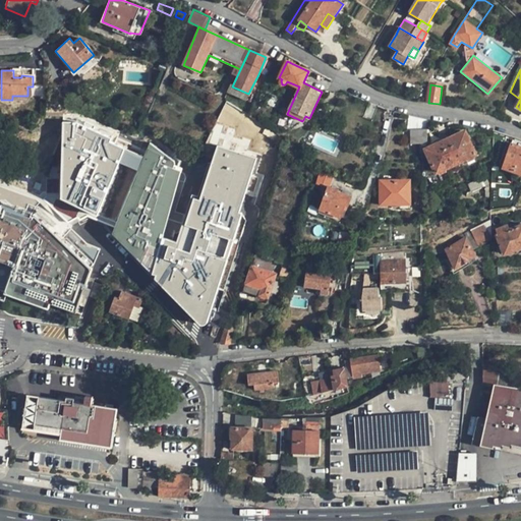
[(230,92),(230,94),(246,101),(248,94),(232,87),(230,92)]
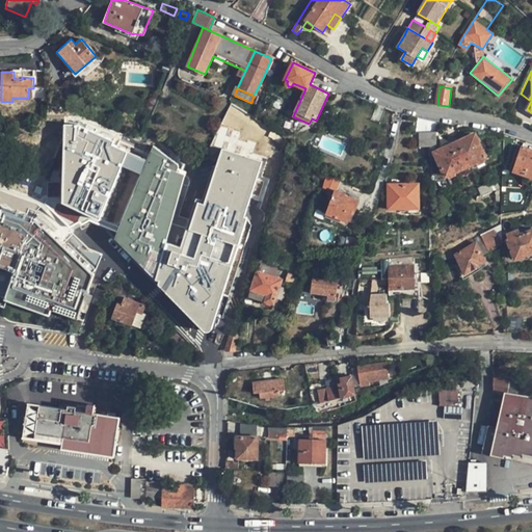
[(63,126),(61,204),(97,218),(125,151),(109,144),(111,140),(75,124),(63,126)]
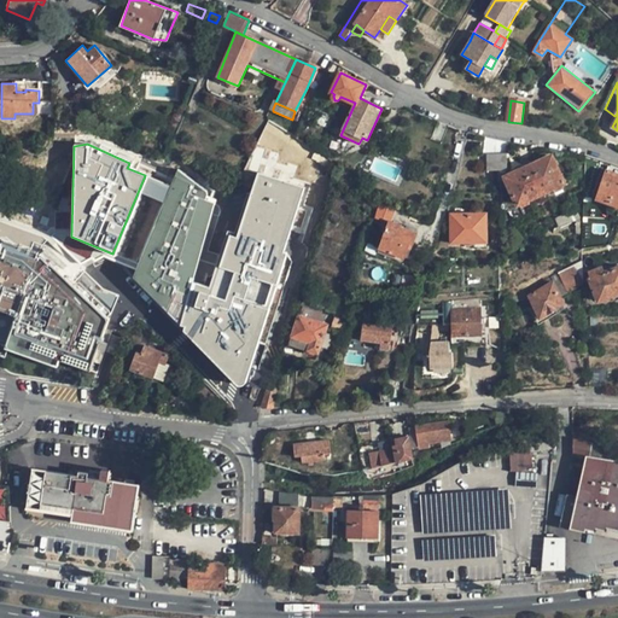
[(497,170),(496,153),(485,155),(488,172),(497,170)]
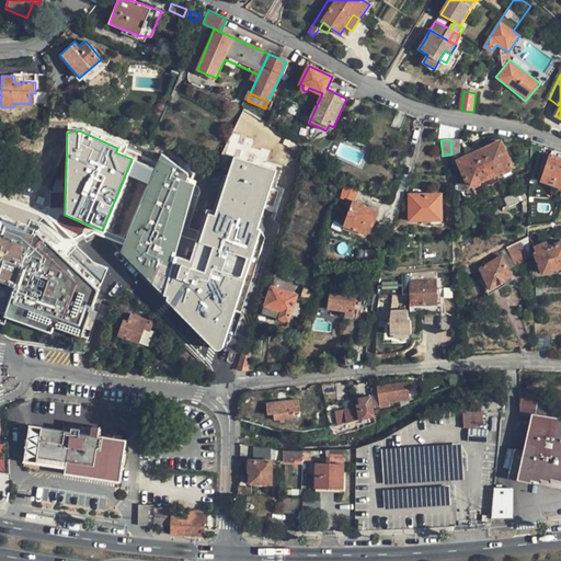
[(459,139),(450,139),(451,155),(460,155),(459,139)]
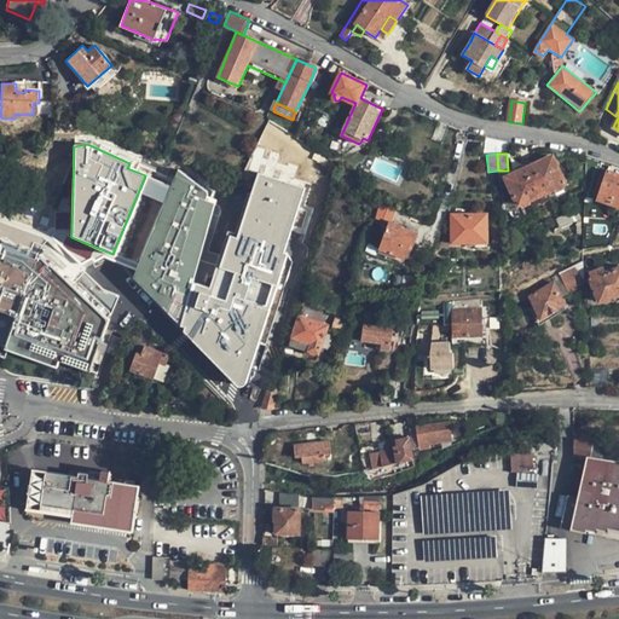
[(505,177),(519,206),(566,184),(553,156),(505,177)]
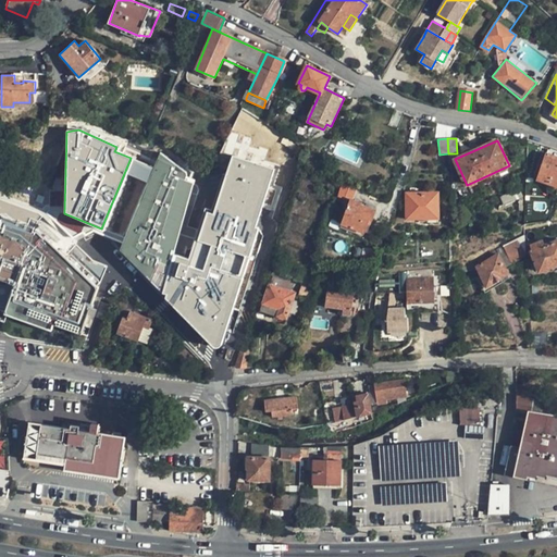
[(122,248),(135,254),(139,255),(138,258),(146,261),(145,265),(145,268),(147,270),(164,291),(174,256),(195,183),(185,180),(186,176),(186,174),(185,172),(160,153),(155,168),(125,238),(122,248)]
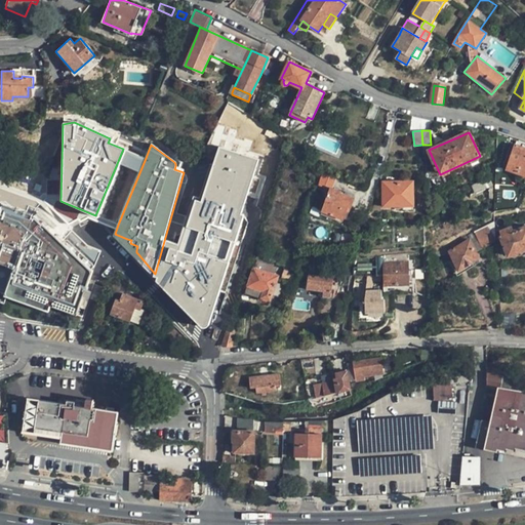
[(506,169),(524,175),(524,148),(515,145),(506,169)]
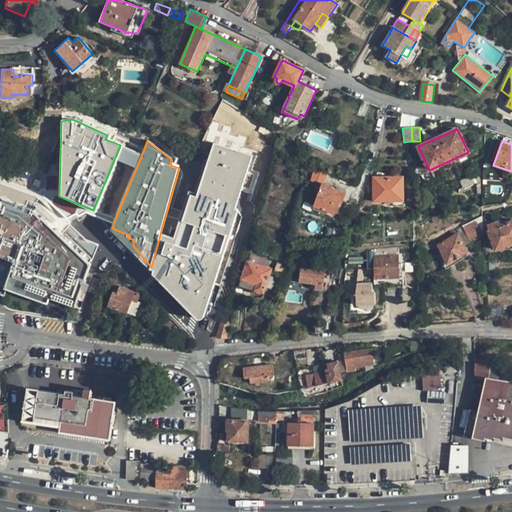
[(252,156),(213,143),(196,197),(190,195),(181,222),(177,222),(173,239),(160,235),(151,267),(151,268),(154,270),(152,275),(195,321),(200,319),(204,316),(238,209),(235,208),(252,156)]
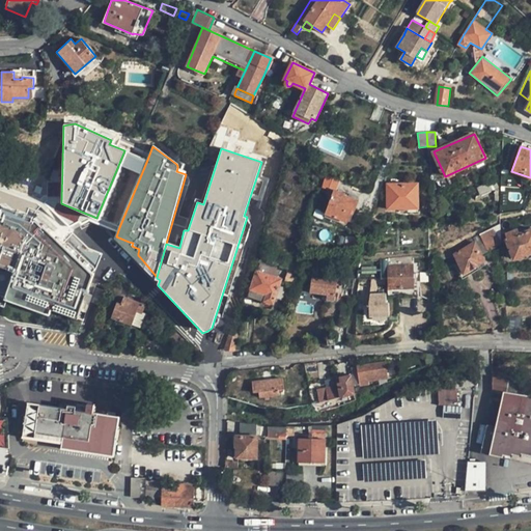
[(124,150),(96,218),(119,227),(147,160),(124,150)]
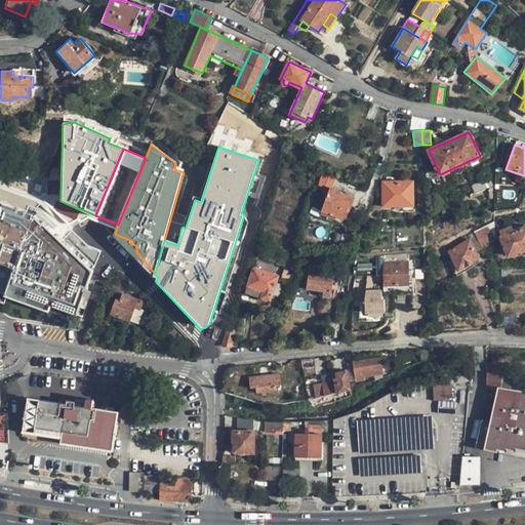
[(335,177),(322,172),(318,186),(330,190),(330,187),(331,187),(335,177)]
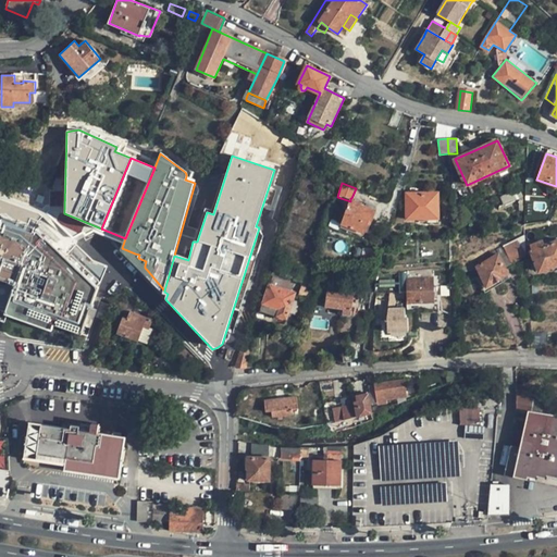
[(522,197),(519,188),(500,196),(504,205),(522,197)]
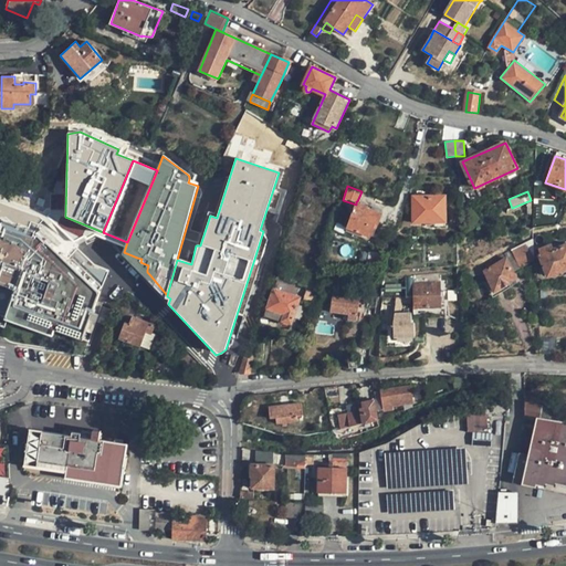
[(413,222),(436,221),(444,221),(444,196),(412,197),(413,222)]
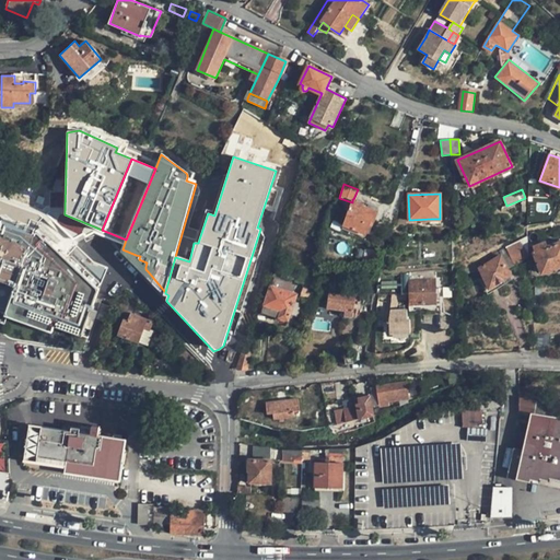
[(363,202),(353,199),(352,199),(352,202),(342,225),(364,234),(371,220),(374,221),(377,211),(362,206),(363,202)]
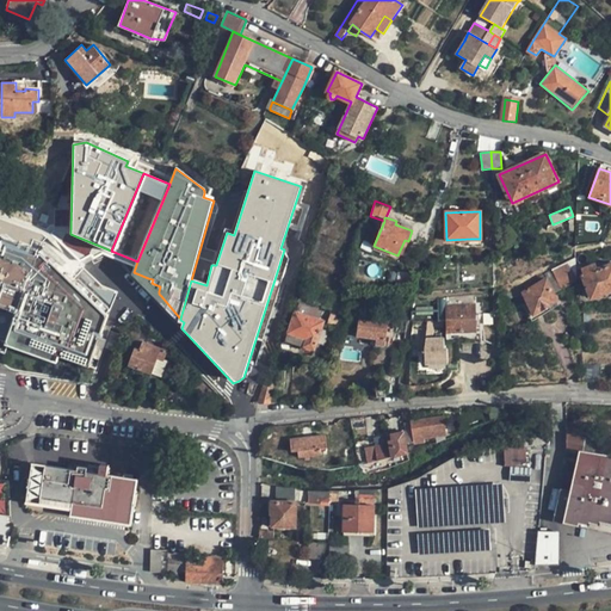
[(0,339),(5,341),(5,344),(44,358),(59,363),(61,356),(72,359),(90,366),(93,357),(100,359),(106,351),(111,339),(105,337),(110,325),(104,322),(107,315),(72,282),(38,250),(2,236),(0,244),(0,339)]
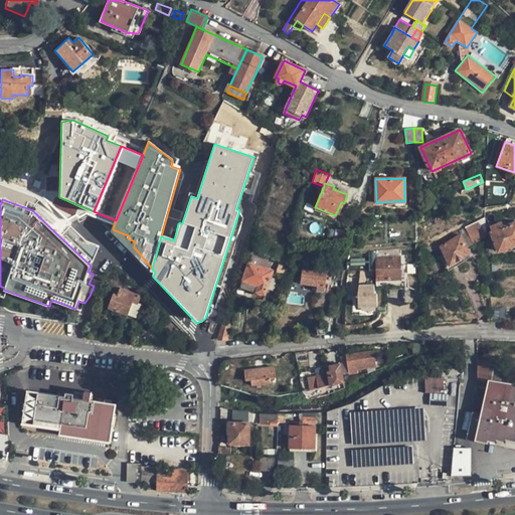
[(466,247),(486,235),(486,223),(485,216),(458,230),(460,235),(466,247)]
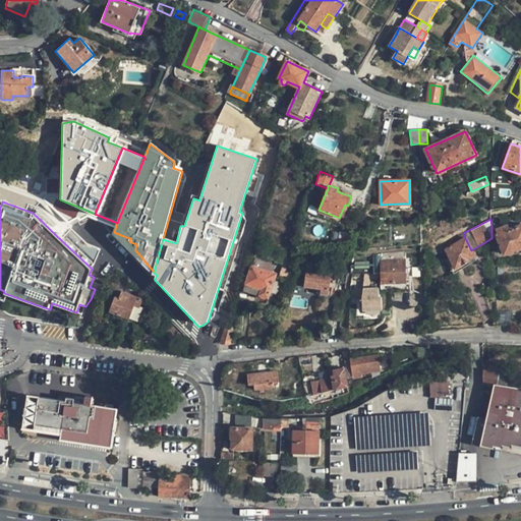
[(520,224),(508,230),(506,225),(497,229),(499,233),(495,234),(504,253),(520,246),(520,224)]
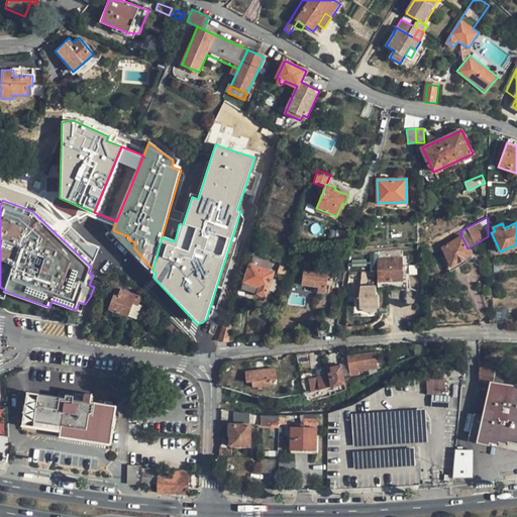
[(459,232),(440,243),(442,247),(461,236),(459,231),(459,232)]
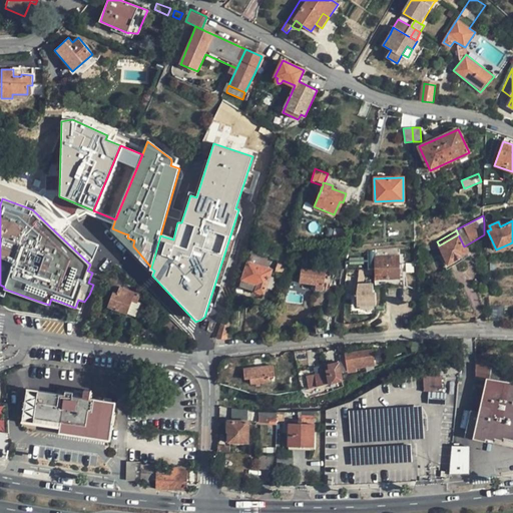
[(151,269),(151,268),(135,248),(133,246),(133,244),(134,240),(127,237),(128,234),(124,233),(123,237),(123,239),(124,242),(151,269)]
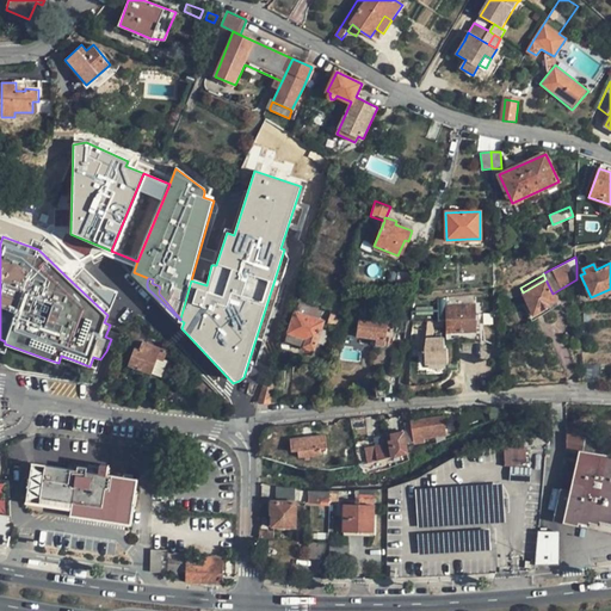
[(556,300),(553,294),(545,279),(523,292),(525,295),(535,313),(556,300)]
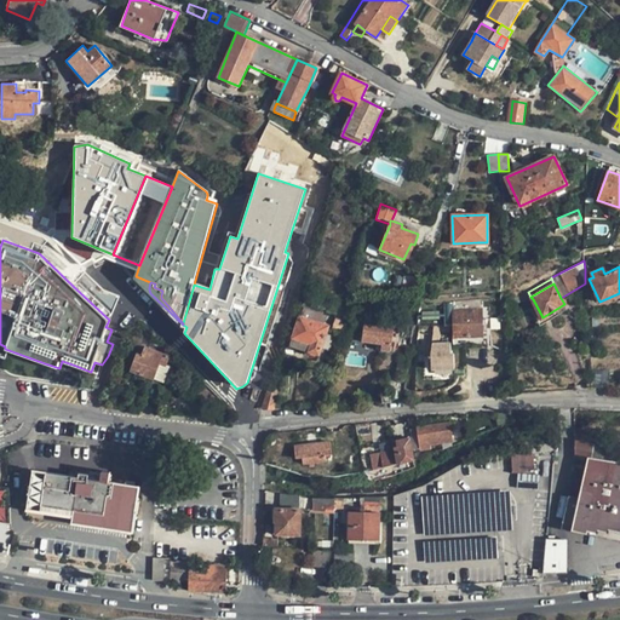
[(514,304),(533,299),(530,297),(528,292),(511,298),(514,304)]
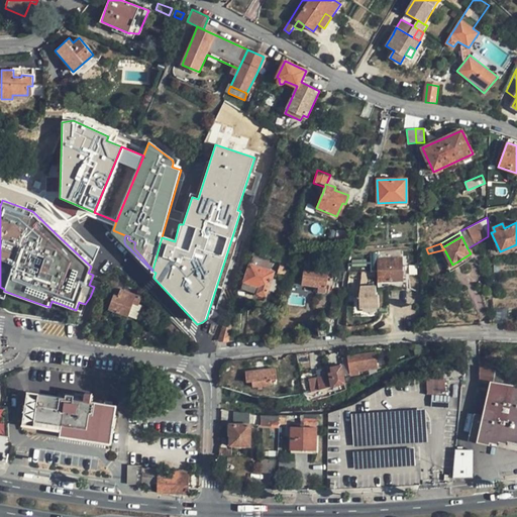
[(400,249),(378,251),(379,281),(403,280),(402,257),(401,257),(400,249)]
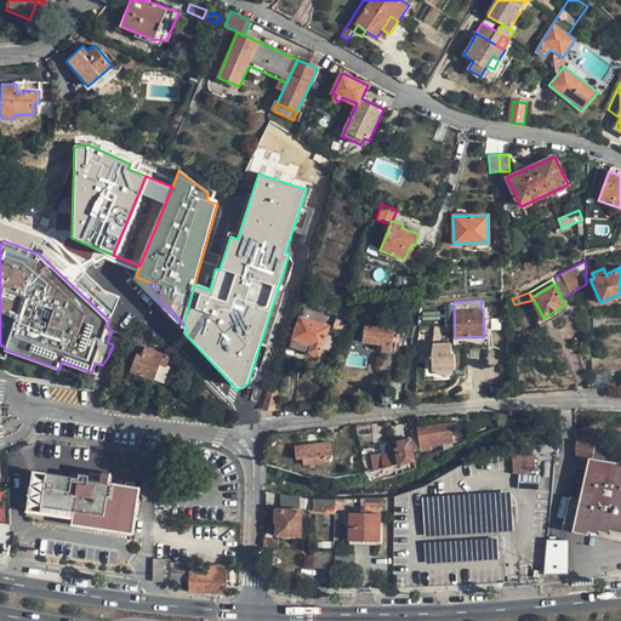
[(335,303),(330,313),(348,322),(351,311),(335,303)]
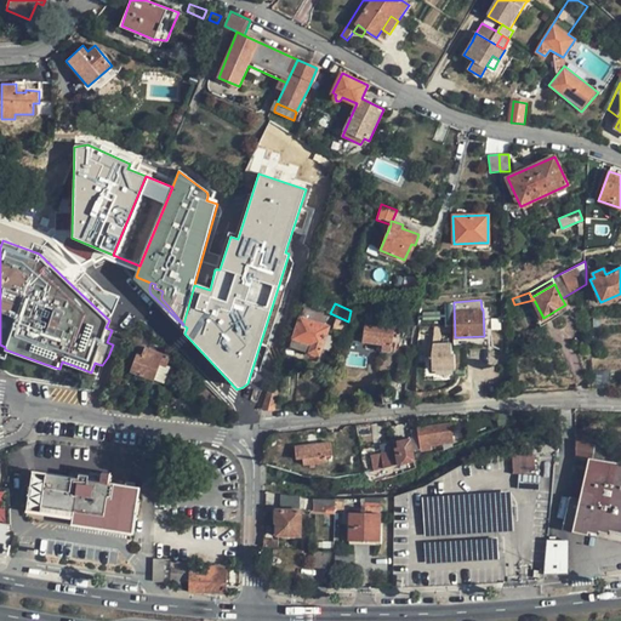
[(324,314),(305,308),(302,317),(300,317),(291,345),(309,351),(308,353),(319,355),(323,348),(329,351),(334,336),(326,334),(330,325),(322,323),(324,314)]
